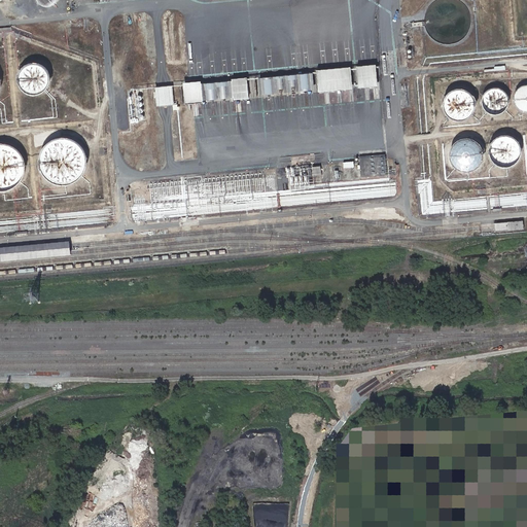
[(46,83),(47,80),(47,78),(47,75),(46,73),(45,70),(43,68),(41,66),(39,65),(37,64),(34,64),(31,64),(29,64),(26,66),(24,67),(22,69),(21,71),(20,73),(20,76),(19,79),(20,81),(21,84),(22,85),(23,86),(24,89),(27,91),(28,91),(31,92),(35,92),(38,91),(40,91),(43,89),(45,85),(46,83)]
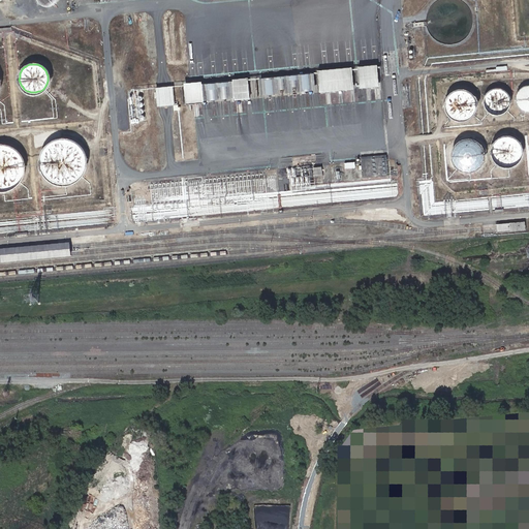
[(348,70),(349,90),(362,89),(360,69),(348,70)]
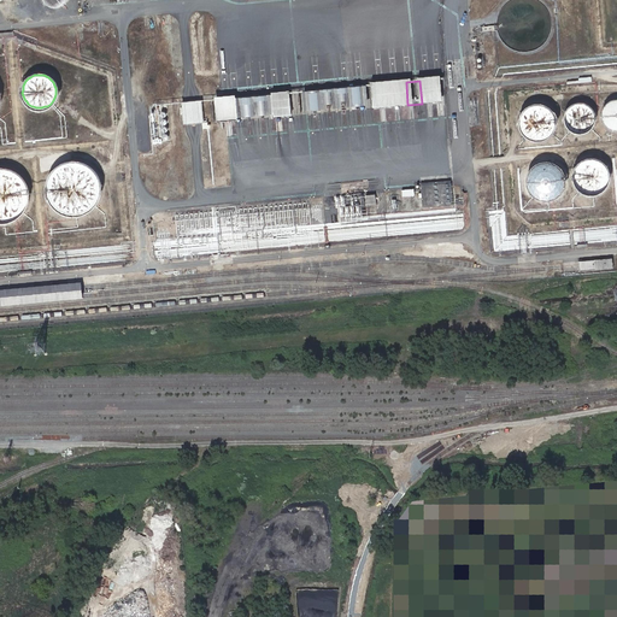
[(399,105),(398,82),(293,90),(295,113),(399,105)]
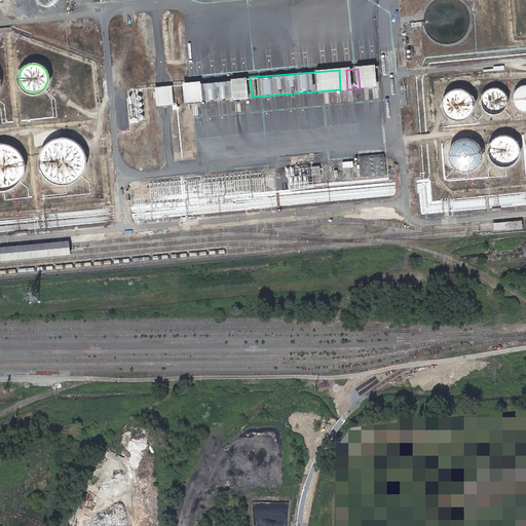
[(189,103),(248,98),(247,83),(187,89),(189,103)]
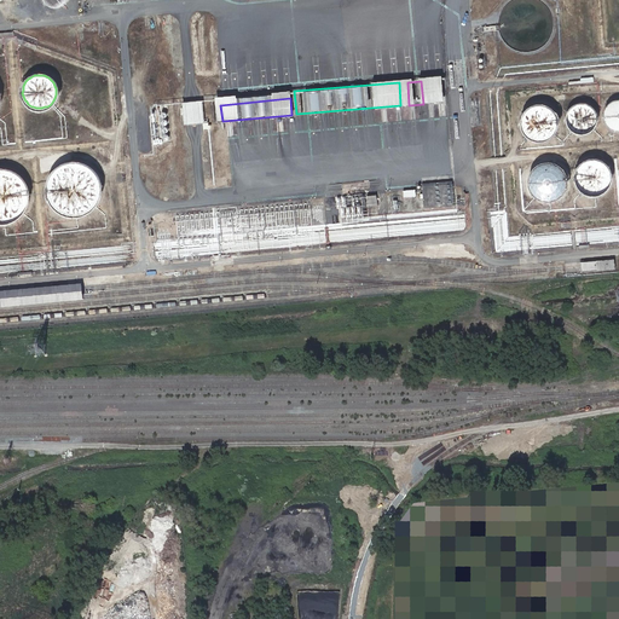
[(608,110),(608,115),(609,120),(612,123),(615,126),(618,126),(618,98),(617,99),(613,102),(609,105),(608,110)]
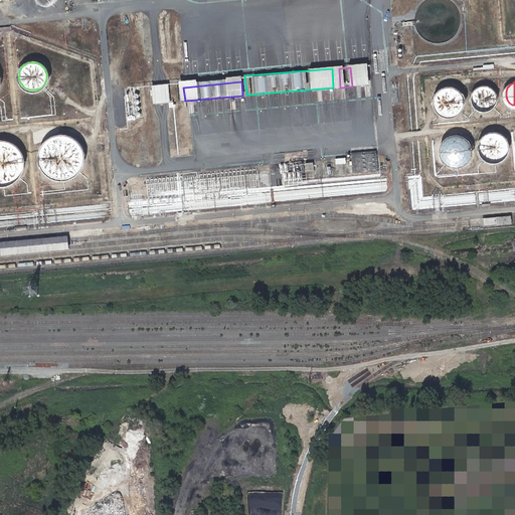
[(436,97),(436,102),(437,107),(440,111),(444,114),(449,115),(454,115),(459,113),(463,110),(465,105),(466,101),(465,96),(463,91),(459,88),(455,86),(450,84),(445,86),(441,89),(438,93),(436,97)]
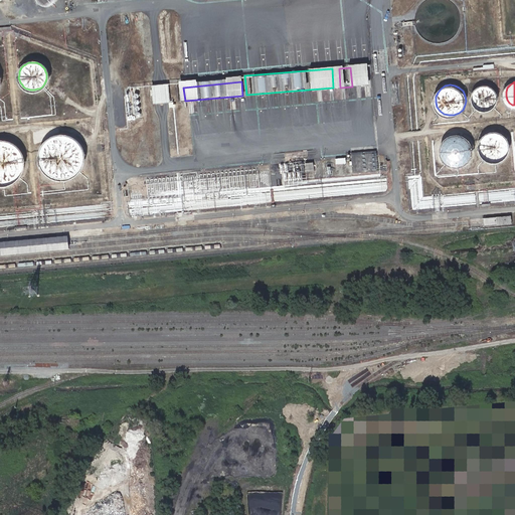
[(156,106),(173,105),(171,86),(154,88),(156,106)]
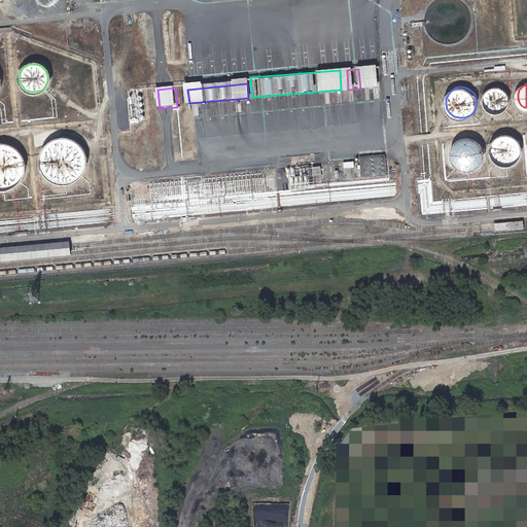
[(494,88),(492,89),(491,89),(490,90),(489,91),(487,94),(486,95),(486,98),(486,99),(486,102),(486,103),(487,106),(489,108),(490,109),(493,110),(494,111),(496,111),(498,111),(501,111),(503,110),(505,109),(506,107),(508,105),(510,103),(510,101),(510,99),(510,96),(508,94),(507,92),(505,91),(503,89),(501,88),(499,88),(497,88),(494,88)]
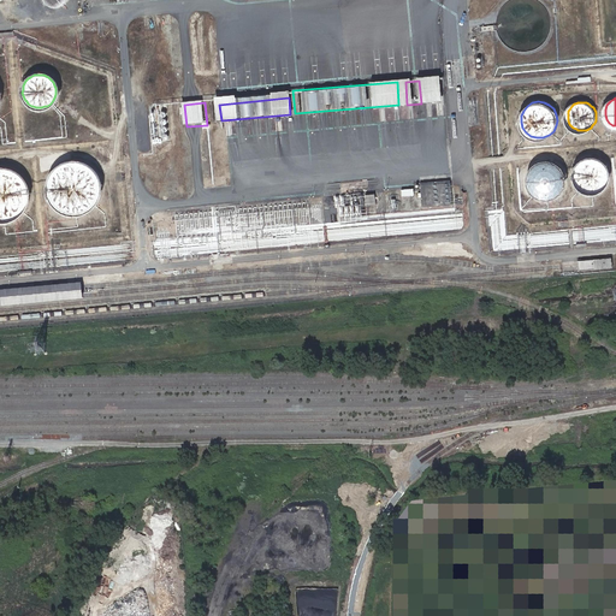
[(575,176),(576,178),(576,182),(578,184),(579,185),(581,188),(584,189),(586,190),(591,193),(596,193),(598,193),(600,191),(603,190),(605,189),(606,187),(609,184),(610,183),(611,181),(611,175),(611,172),(611,169),(610,166),(608,164),(606,161),(604,159),(600,158),(598,157),(594,157),(592,157),(588,158),(586,158),(584,160),(581,161),(579,164),(578,167),(576,170),(575,172),(575,176)]
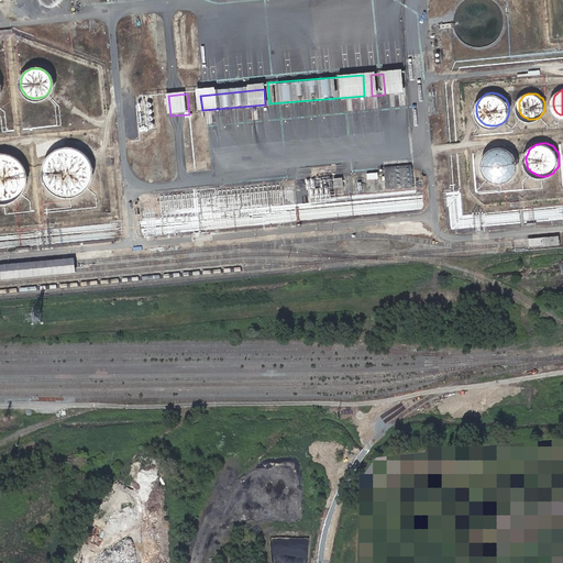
[(45,184),(48,188),(51,189),(52,191),(56,194),(61,195),(65,196),(69,196),(74,195),(76,194),(79,192),(81,190),(85,188),(87,184),(89,179),(90,174),(90,168),(89,163),(87,158),(84,154),(79,151),(74,148),(69,147),(64,147),(58,148),(54,151),(50,154),(46,158),(44,163),(42,168),(42,174),(43,179),(45,184)]
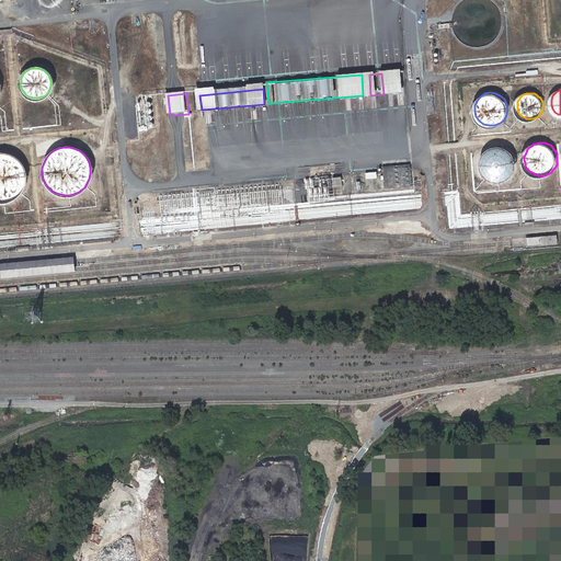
[(514,167),(515,163),(515,161),(514,158),(513,156),(512,153),(510,151),(507,149),(505,148),(502,147),(500,147),(496,147),(494,147),(491,148),(489,150),(487,151),(484,153),(483,156),(482,159),(482,162),(482,164),(482,168),(483,170),(484,172),(485,173),(488,175),(490,176),(491,178),(493,179),(495,179),(500,179),(502,179),(506,176),(508,175),(512,172),(513,170),(514,169),(514,167)]
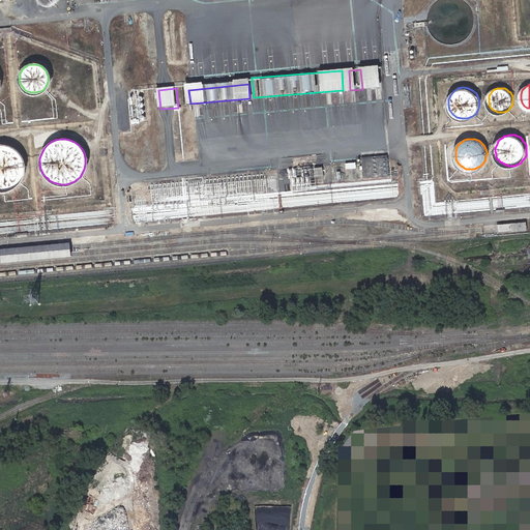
[(0,188),(3,189),(7,188),(8,188),(12,186),(13,185),(17,183),(19,181),(20,180),(22,175),(23,171),(24,166),(23,160),(21,155),(18,151),(13,148),(8,145),(3,144),(0,144),(0,188)]
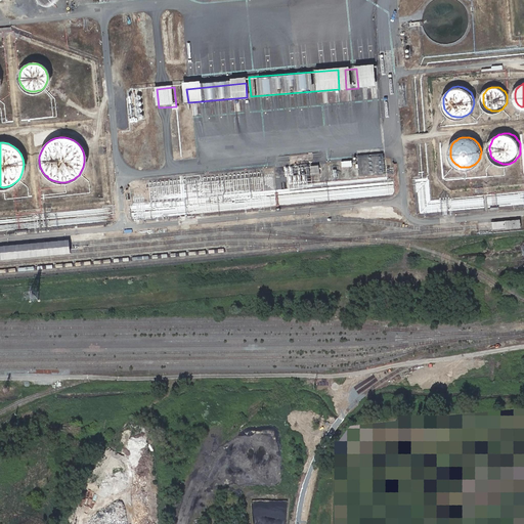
[(383,154),(357,156),(359,175),(385,173),(383,154)]
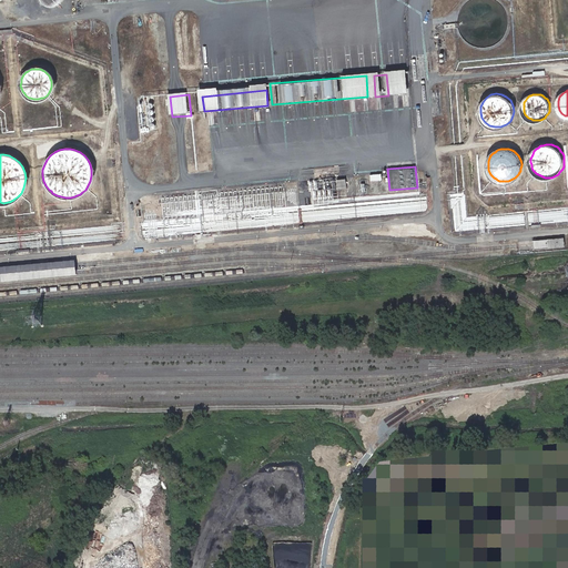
[(337,182),(338,191),(347,190),(346,181),(337,182)]
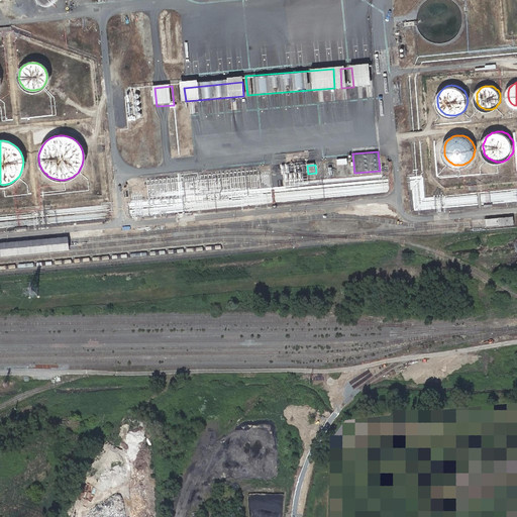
[(486,223),(487,227),(515,226),(514,216),(486,218),(486,223)]
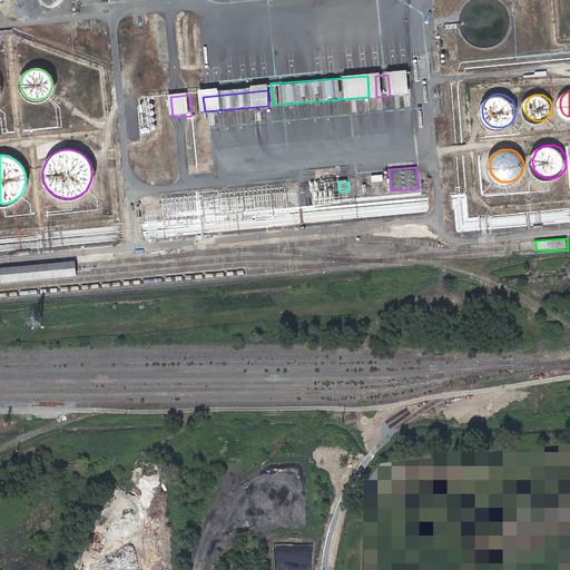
[(0,278),(71,272),(70,268),(0,274),(0,278)]
